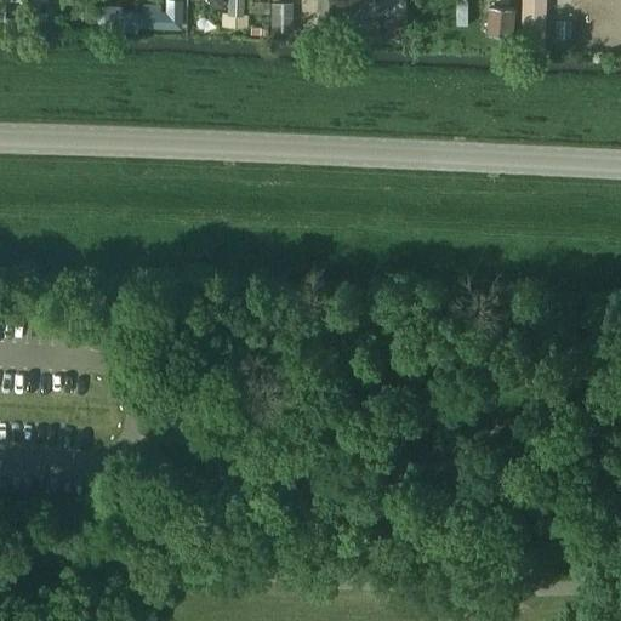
[(241,0),(227,0),(227,15),(221,13),(221,27),(246,28),(246,16),(241,16),(241,0)]
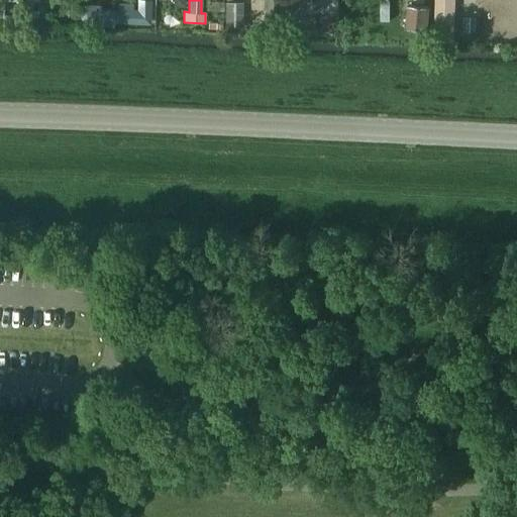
[(436,0),(435,39),(447,40),(448,0),(436,0)]
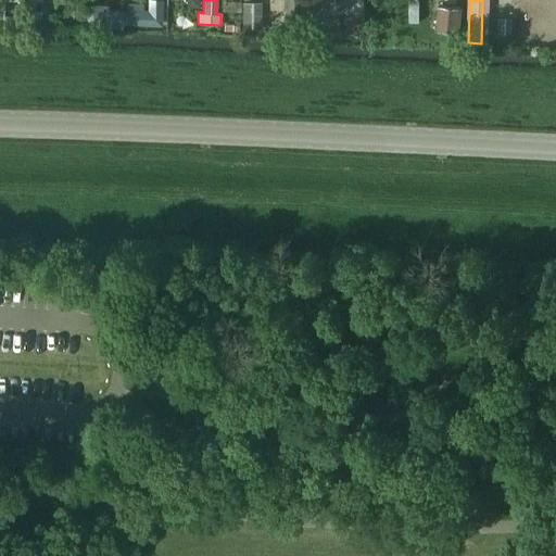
[(149,1),(148,25),(160,25),(161,1),(149,1)]
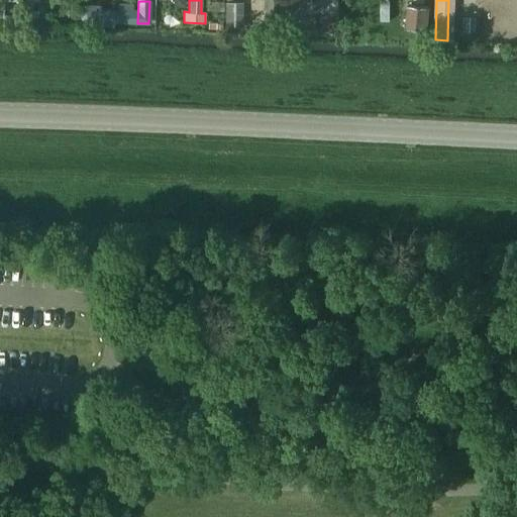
[(242,2),(225,2),(225,28),(242,27),(242,2)]
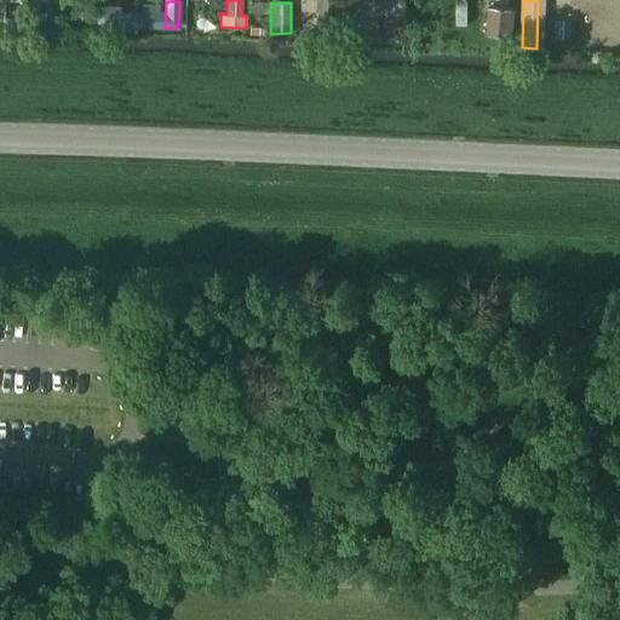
[(105,12),(105,32),(135,32),(135,12),(105,12)]
